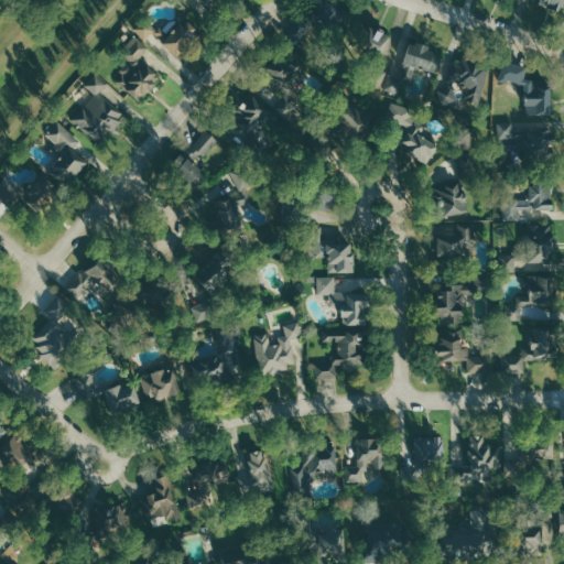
[(185,0),(208,18),(220,0),(185,0)]
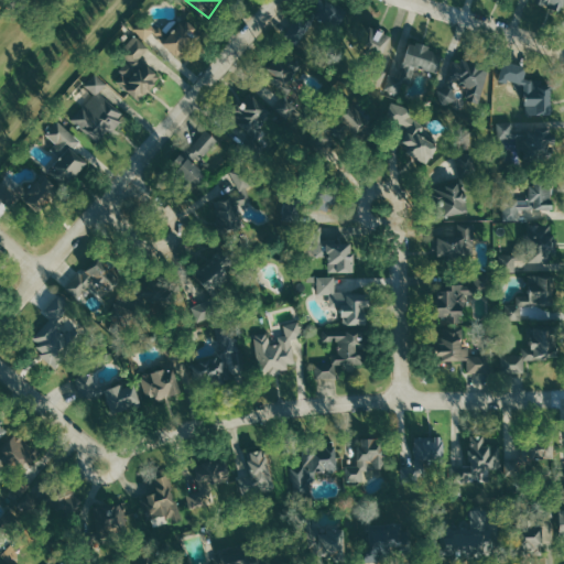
[(563,3),(563,0),(535,0),(535,3),(562,11),(563,3)]
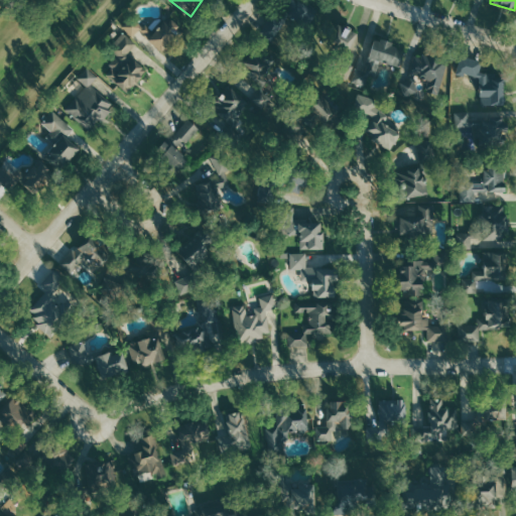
[(122,26),(132,37),(140,30),(147,39),(152,34),(135,15),(122,26)]
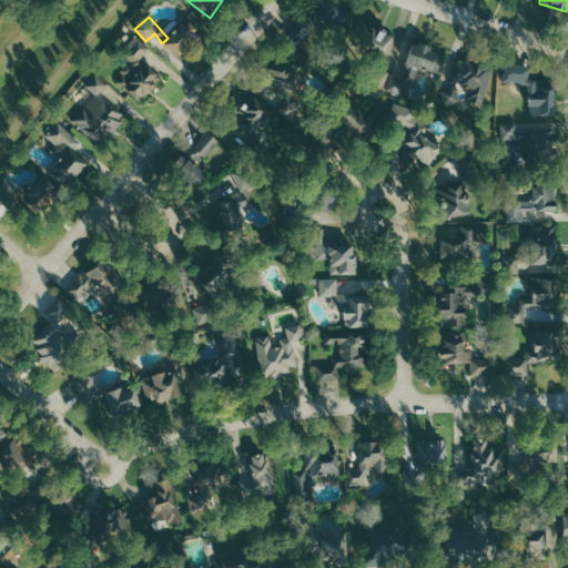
[(386,56),(394,34),(351,18),(343,39),(386,56)]
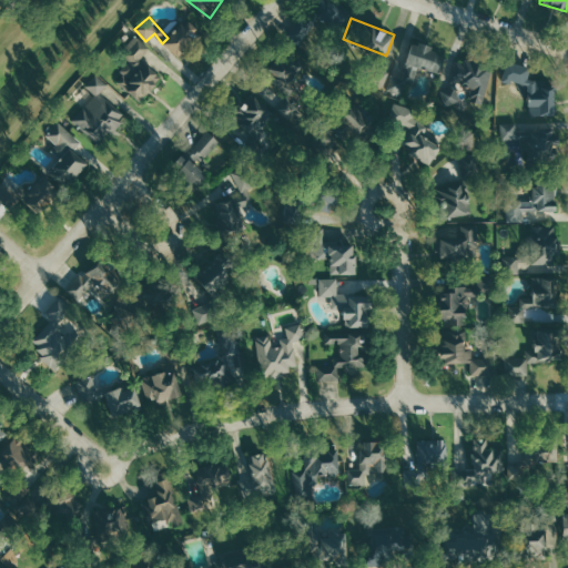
[(186,20),(163,44),(179,59),(201,33),(186,20)]
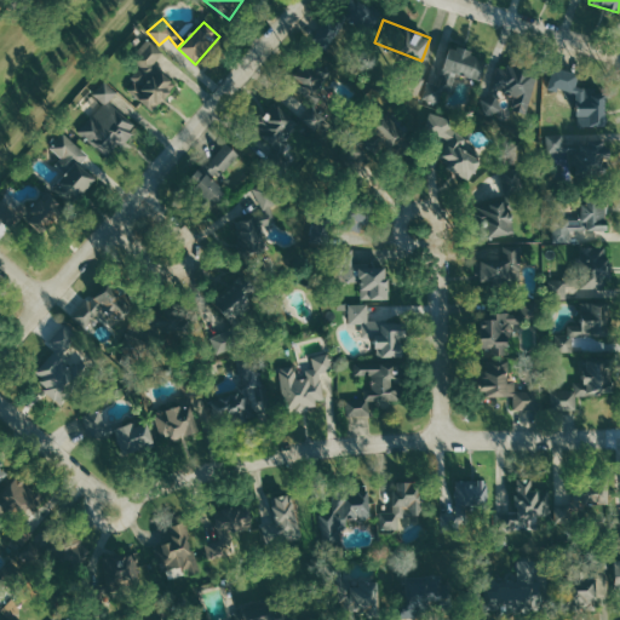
[(164,53),(149,40),(132,58),(142,67),(131,79),(138,86),(132,93),(151,112),(176,85),(153,65),(164,53)]
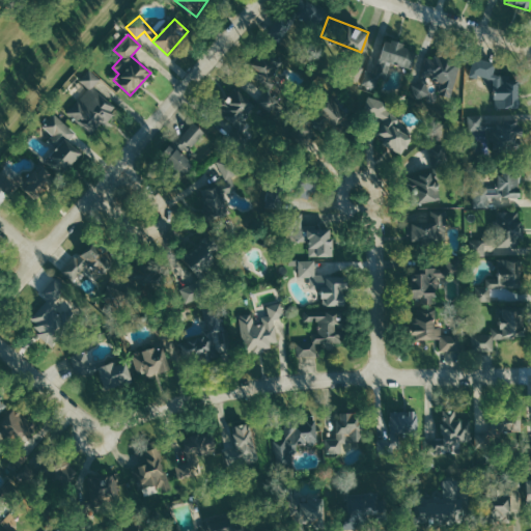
[(384,90),(391,63),(413,70),(418,49),(386,40),(376,73),(366,70),(362,85),(384,90)]
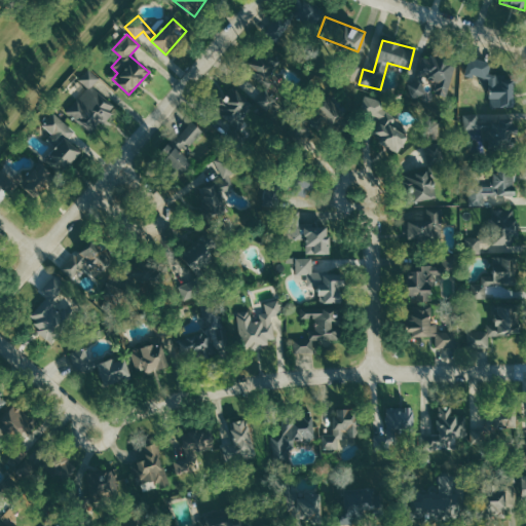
[(514,107),(514,83),(509,83),(500,81),(499,76),(490,74),(490,63),(468,57),(462,81),(474,84),(487,84),(487,103),(504,107),(514,107)]
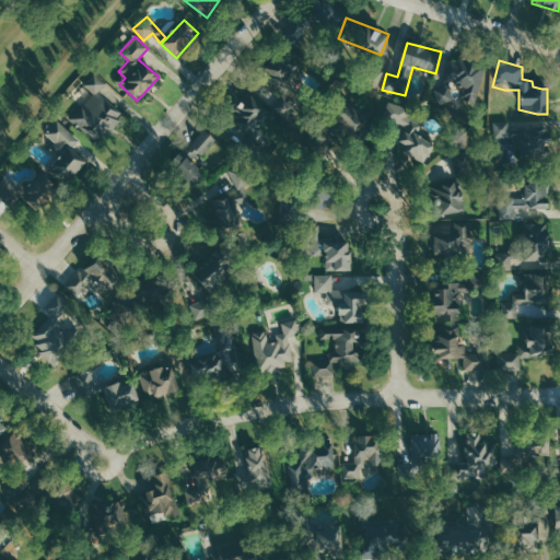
[(455,85),(466,86),(465,101),(488,101),(489,65),(455,63),(455,85)]
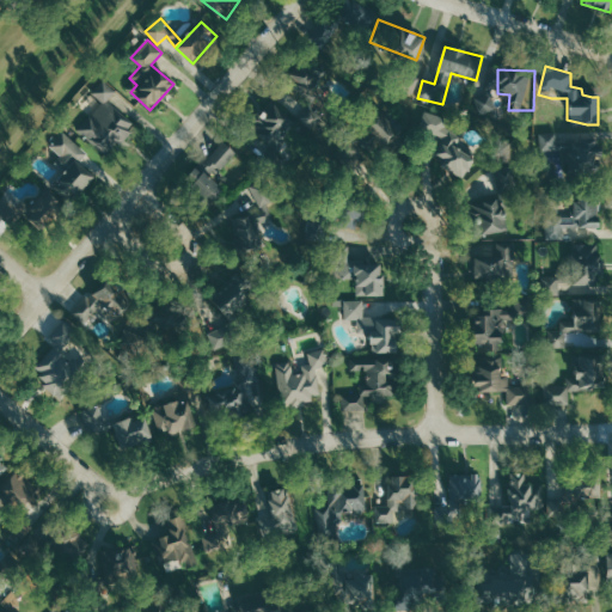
[(420,78),(407,73),(401,89),(414,93),(420,78)]
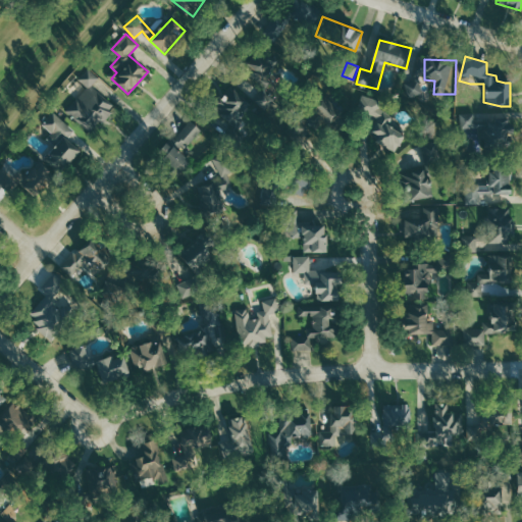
[(91,134),(116,108),(93,85),(99,79),(89,68),(79,79),(88,88),(66,110),(91,134)]
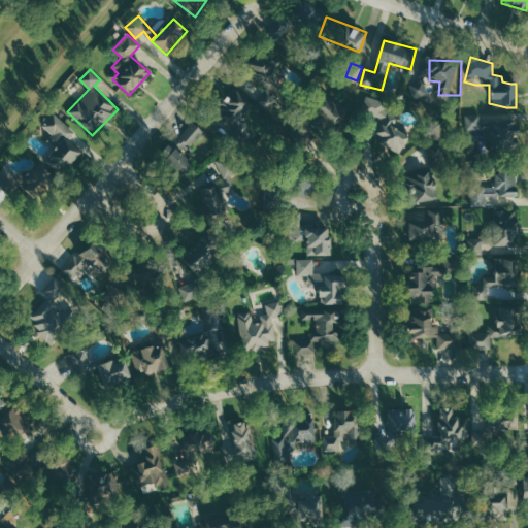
[(414,98),(427,96),(424,80),(410,83),(414,98)]
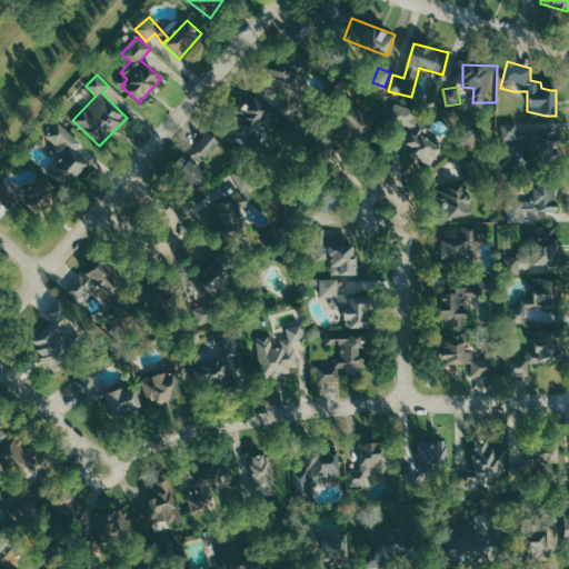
[(390,121),(411,127),(403,153),(436,161),(442,138),(428,133),(430,126),(417,121),(420,110),(395,103),(390,121)]
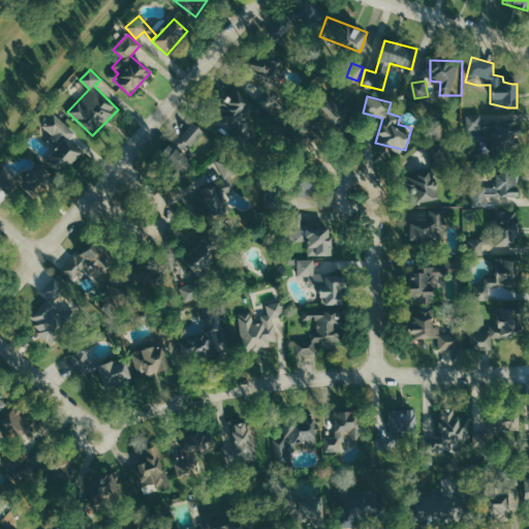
[(344,127),(342,101),(313,104),(315,130),(344,127)]
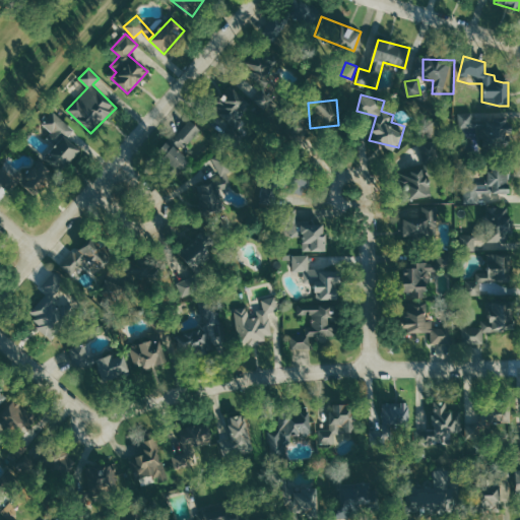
[(75,131),(53,111),(41,125),(58,140),(46,153),(63,170),(81,150),(68,139),(75,131)]
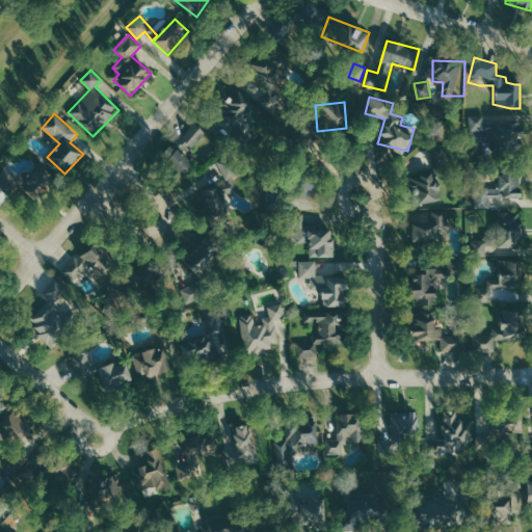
[(484,131),(484,116),(470,115),(470,130),(484,131)]
